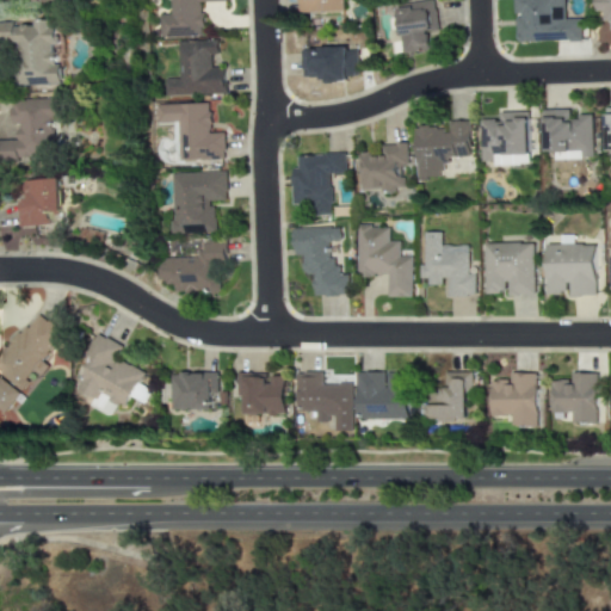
[(168,0),(168,14),(158,14),(159,38),(202,37),(201,2),(224,1),(223,0),(168,0)]
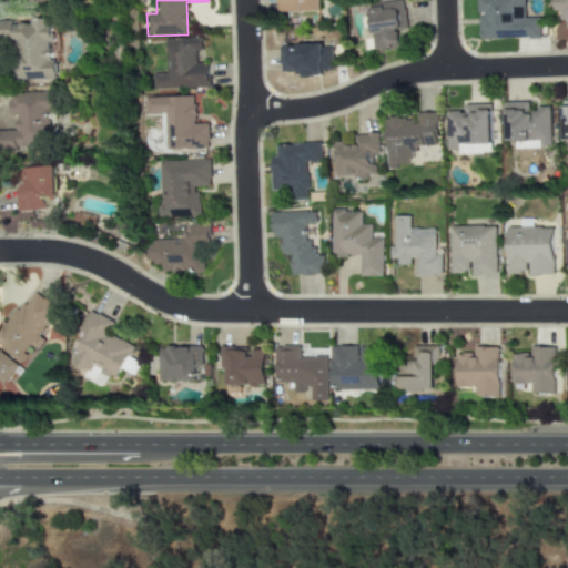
[(318,12),(318,0),(279,0),(279,11),(318,12)]
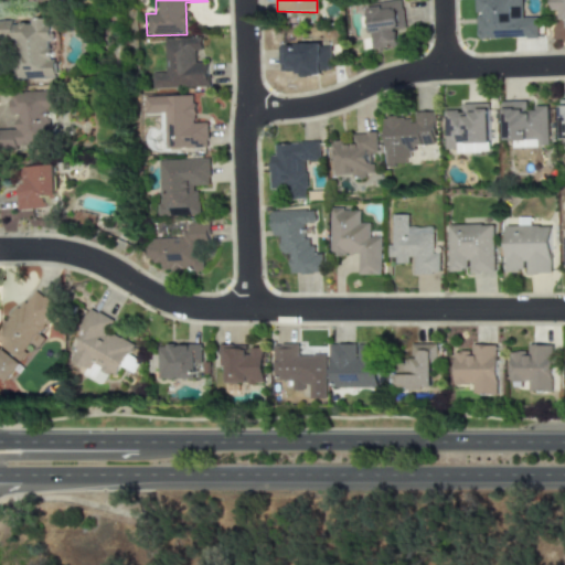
[(521,18),(521,0),(476,0),(477,39),(535,39),(535,18),(521,18)]
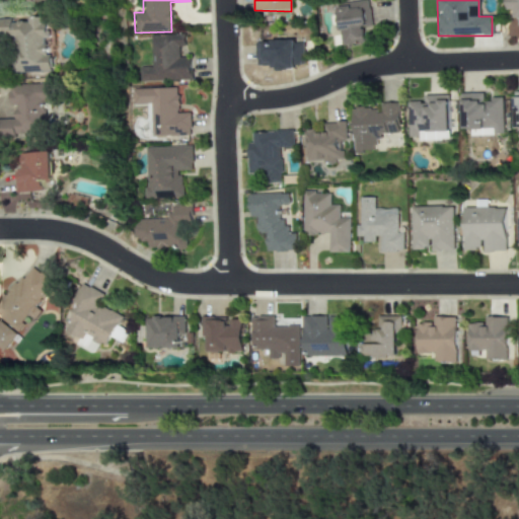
[(518,0),(507,0),(507,10),(514,10),(514,18),(518,18),(518,0)]
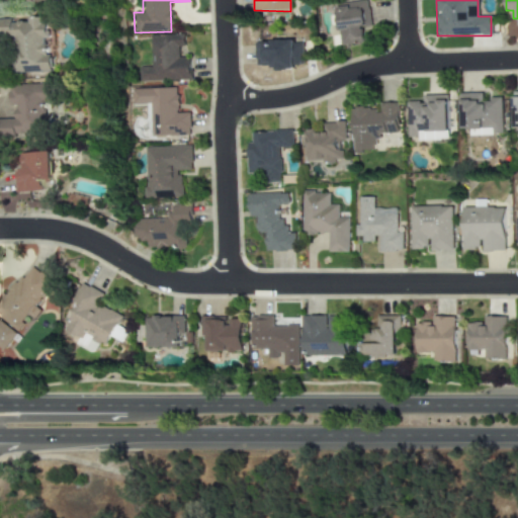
[(364,44),(362,29),(371,28),(367,1),(337,5),(342,47),(364,44)]
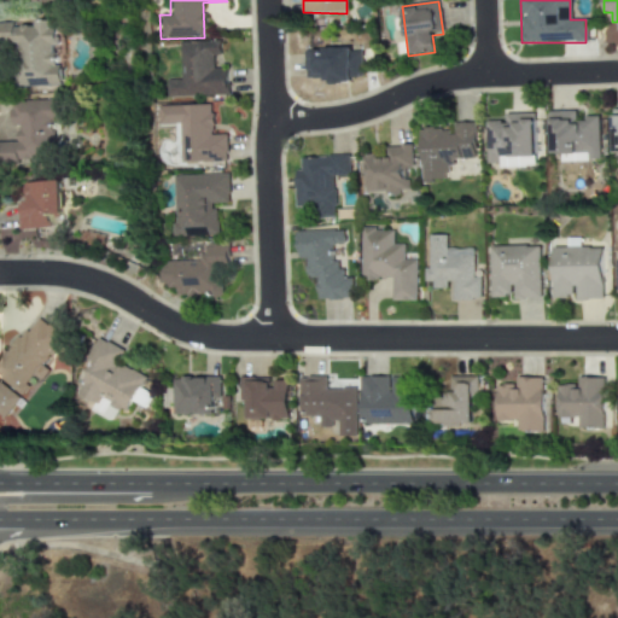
[(54,21),(0,22),(0,44),(18,44),(19,82),(57,80),(54,21)]
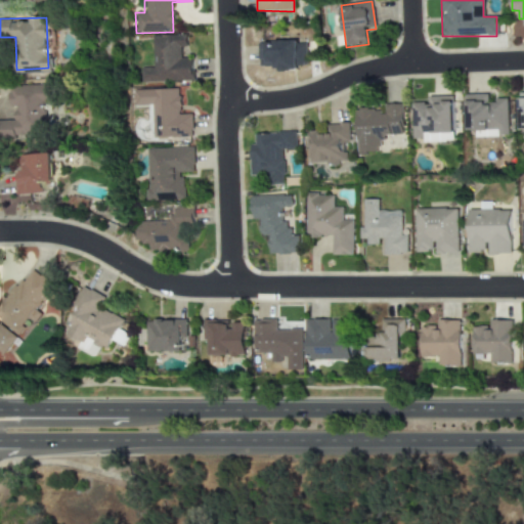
[(151,35),(151,68),(139,68),(140,82),(193,81),(192,58),(180,58),(180,47),(187,47),(186,35),(151,35)]
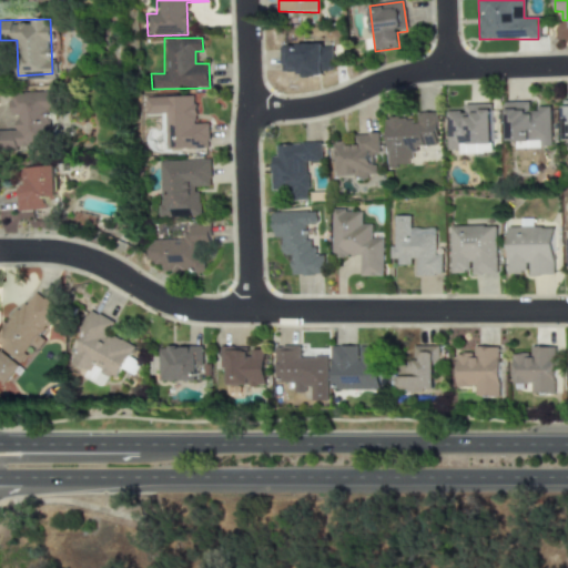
[(332,44),(280,47),(281,72),(300,71),(300,75),(333,74),(332,44)]
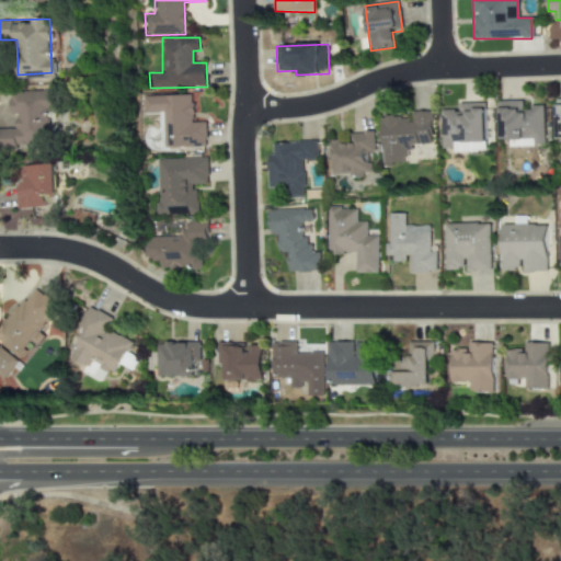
[(18,129),(0,129),(0,146),(48,146),(48,110),(53,110),(53,91),(11,91),(11,114),(16,114),(18,129)]
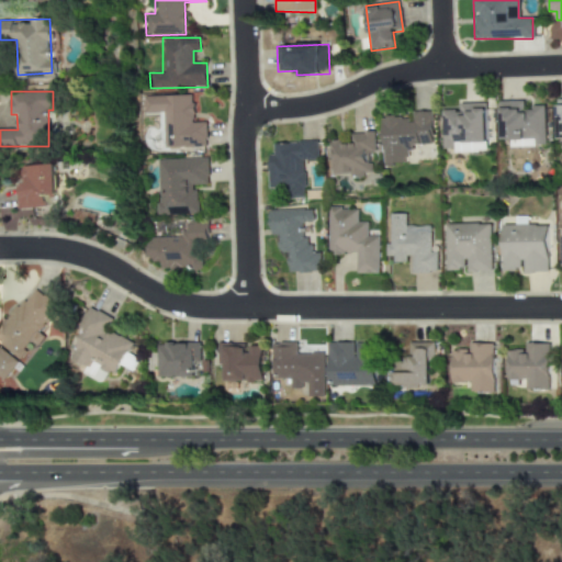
[(164,148),(206,147),(205,122),(193,123),(192,96),(143,97),(143,113),(163,112),(164,148)]
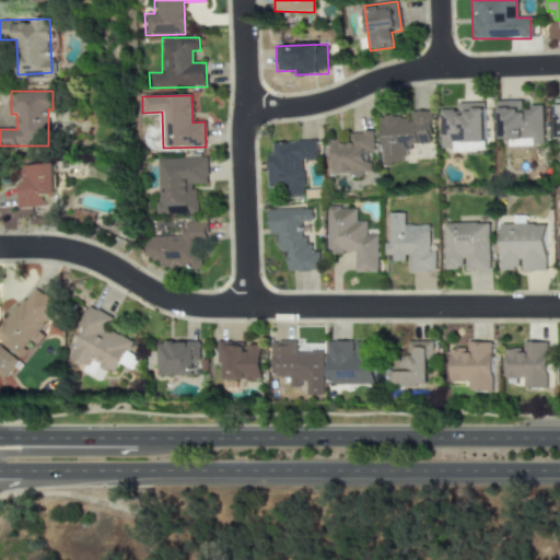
[(500,139),(509,139),(509,147),(543,146),(541,106),(522,107),(521,101),(499,102),(500,139)]
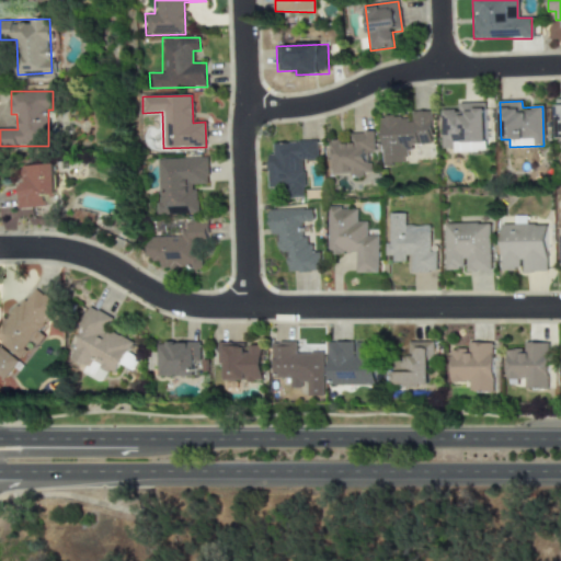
[(443,111),(443,149),(453,149),(453,152),(485,152),(485,103),(459,103),(459,110),(443,111)]
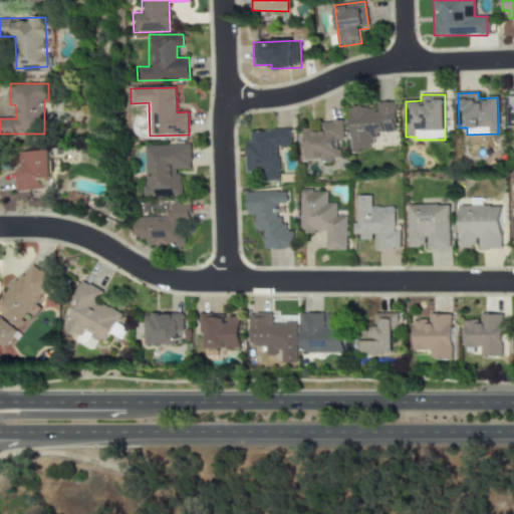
[(396,132),(395,102),(375,102),(375,107),(349,107),(350,151),(373,151),(373,133),(396,132)]
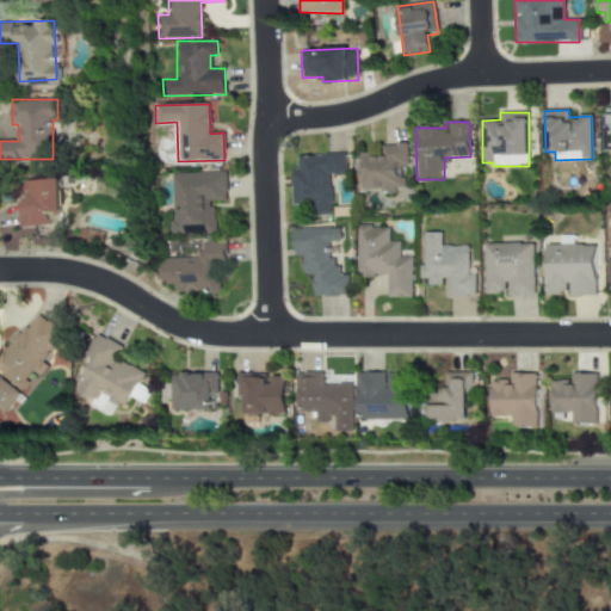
[(407,143),(381,144),(381,153),(359,153),(359,190),(403,190),(403,167),(407,167),(407,143)]
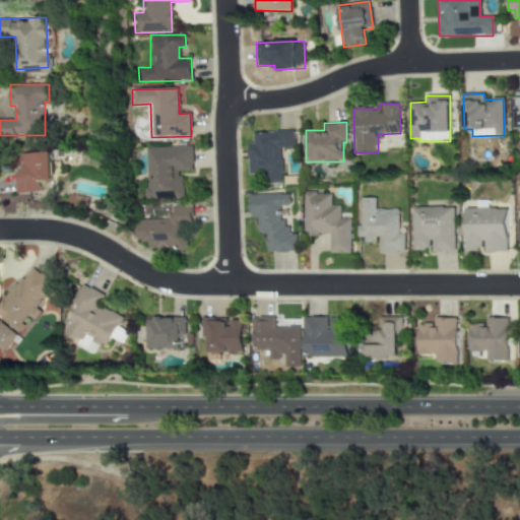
[(281,183),(281,149),(294,148),(294,131),(253,132),(254,142),(248,143),(249,175),(264,175),(264,183),(281,183)]
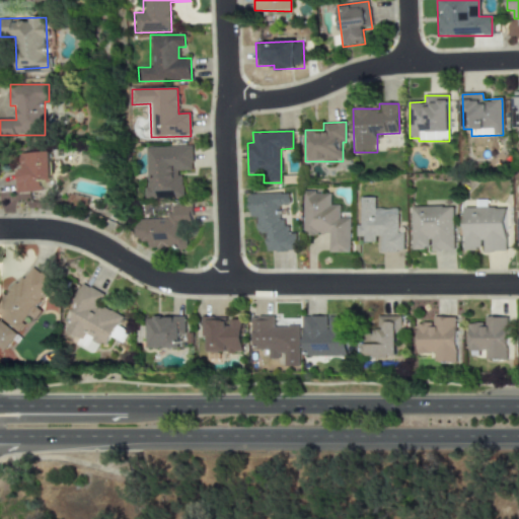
[(144,147),(145,199),(181,198),(180,171),(193,170),(192,146),(144,147)]
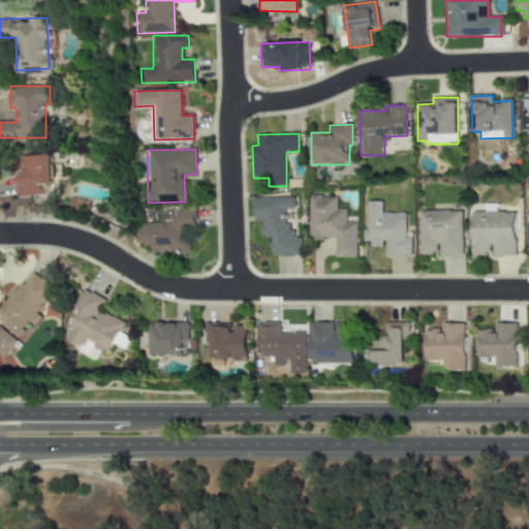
[(45,194),(45,184),(55,183),(53,155),(19,156),(21,196),(45,194)]
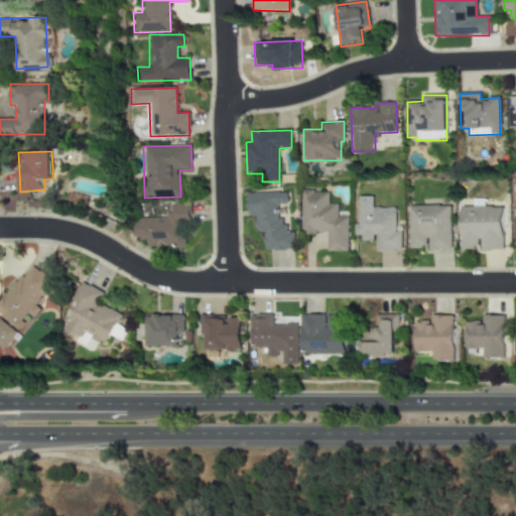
[(248,194),(249,217),(255,217),(256,232),(264,232),(264,251),(293,250),(292,232),(287,233),(286,225),(278,225),(277,206),(287,206),(287,191),(248,194)]
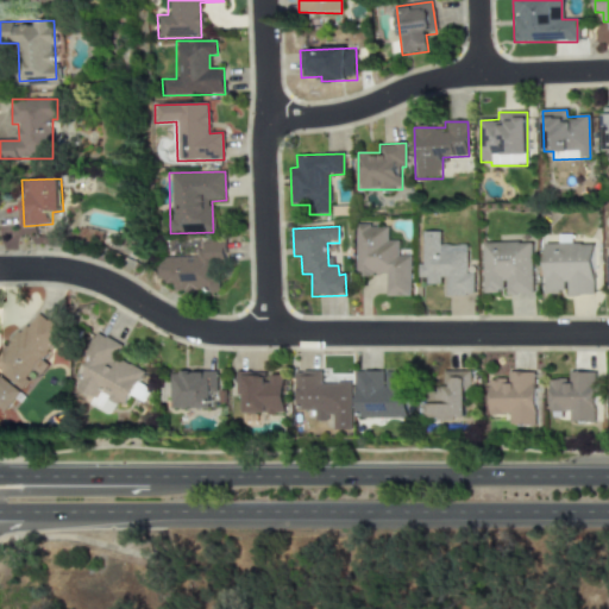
[(410,296),(409,256),(399,256),(399,240),(388,240),(388,226),(356,226),(356,276),(385,275),(387,296),(410,296)]
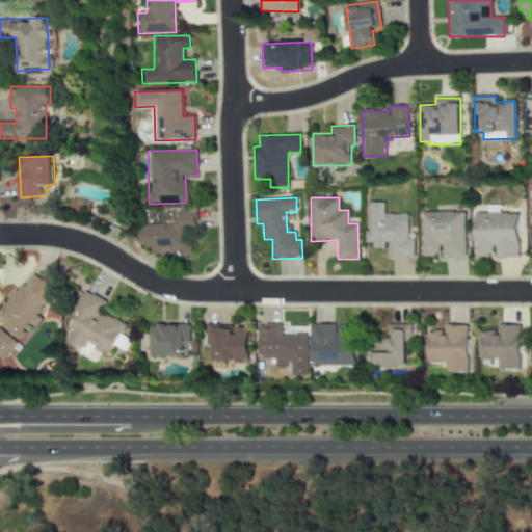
[(388,258),(414,258),(414,239),(406,239),(406,214),(383,214),(383,203),(368,203),(368,246),(388,246),(388,258)]
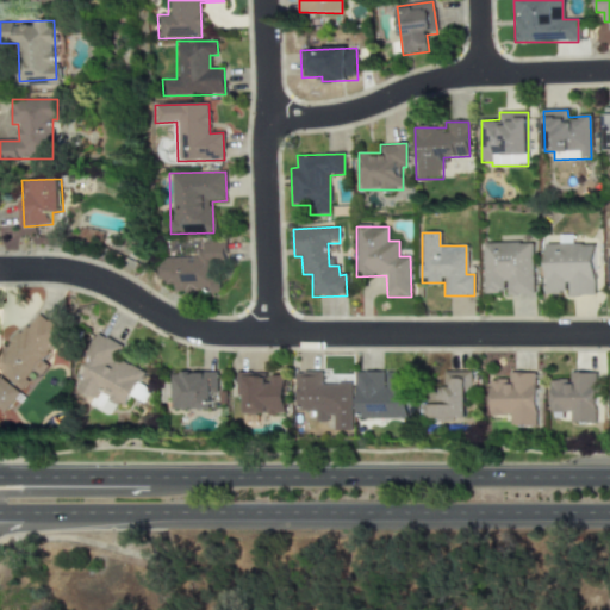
[(223,241),(205,241),(204,256),(161,256),(161,284),(174,285),(174,292),(222,292),(223,241)]
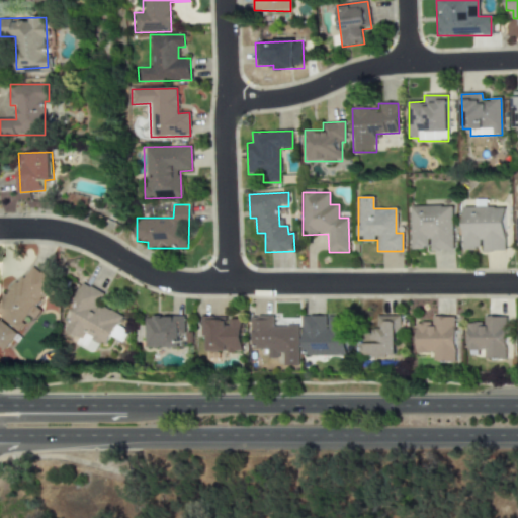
[(412,206),(412,249),(431,248),(431,251),(454,250),(453,205),(412,206)]
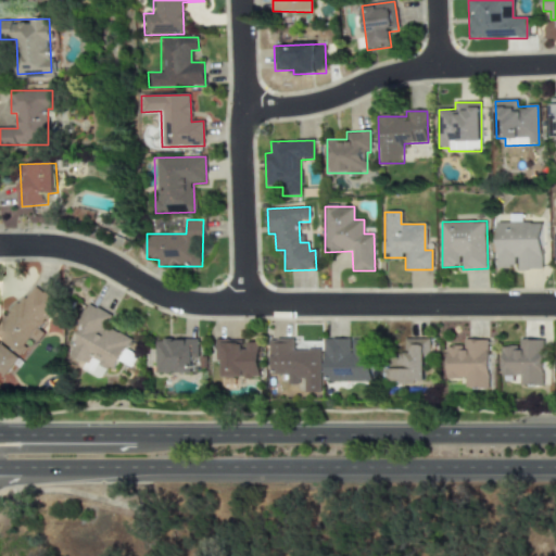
[(497,224),(498,267),(519,266),(519,269),(543,269),(542,223),(497,224)]
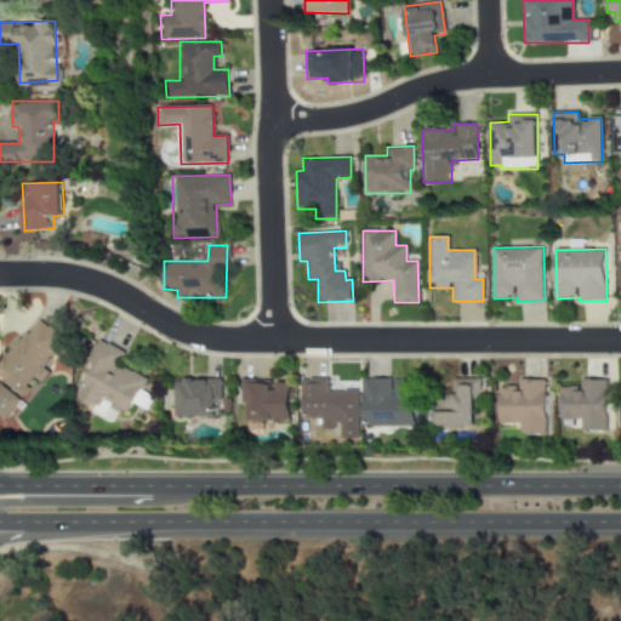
[(0,419),(64,343),(35,318),(0,358),(0,419)]
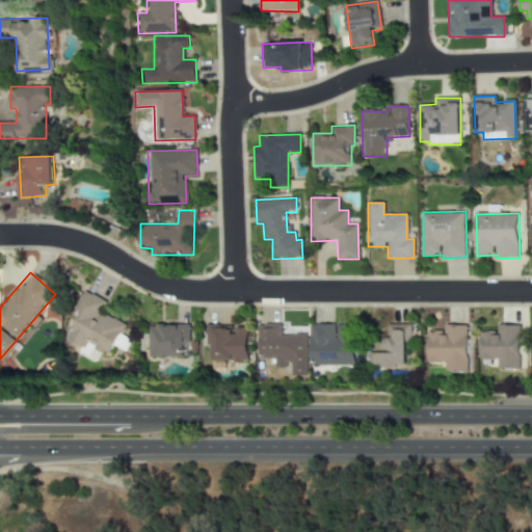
[(67,340),(80,346),(77,354),(96,363),(101,351),(108,355),(124,324),(100,313),(106,301),(83,291),(75,310),(80,312),(67,340)]
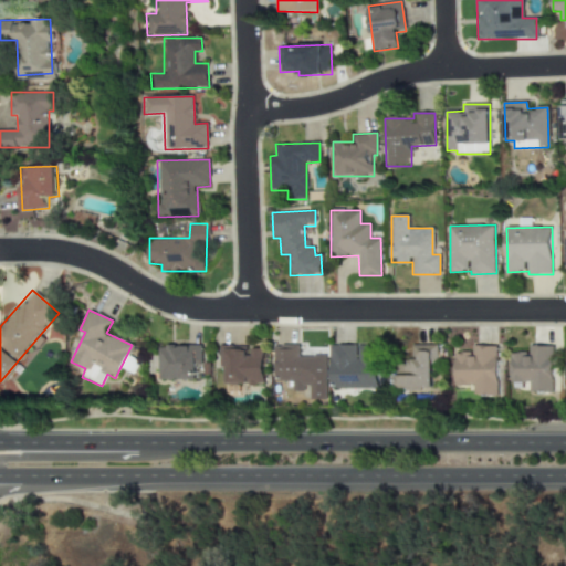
[(158,380),(200,380),(201,346),(159,345),(158,380)]
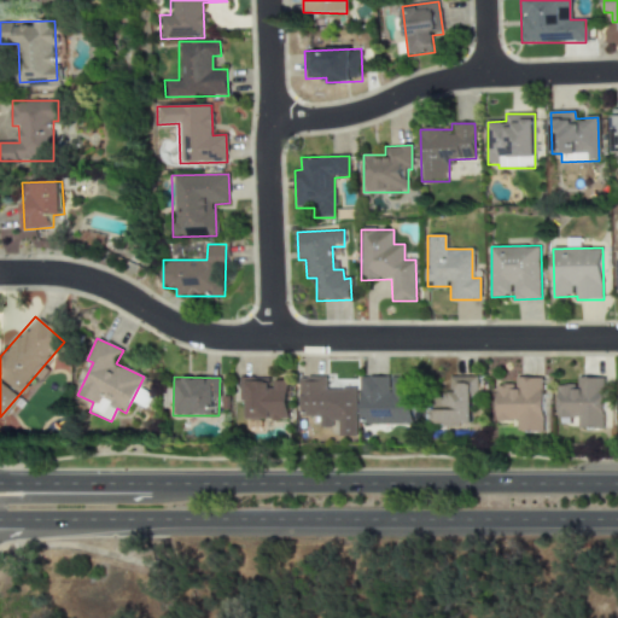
[(414,424),(414,377),(361,378),(361,425),(414,424)]
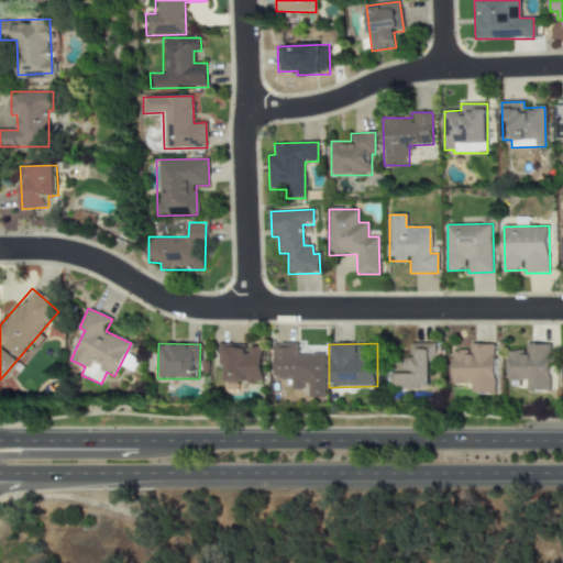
[(434,344),(409,343),(409,363),(395,363),(395,387),(429,388),(429,361),(434,361),(434,344)]
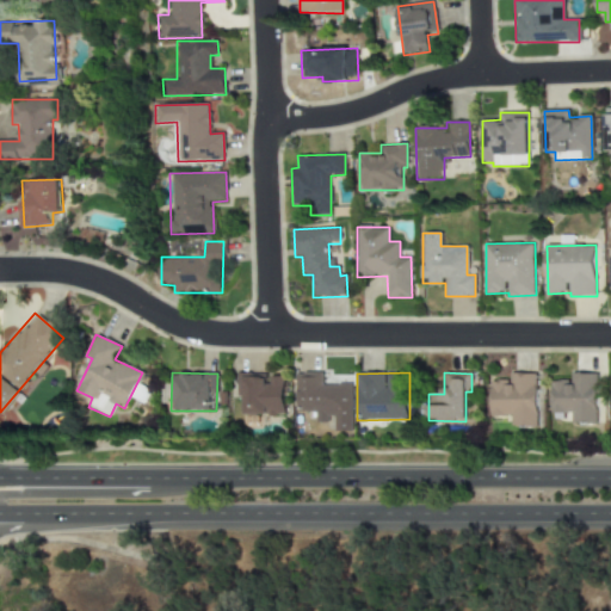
[(244,417),(285,415),(285,377),(266,377),(266,374),(238,374),(238,399),(244,399),(244,417)]
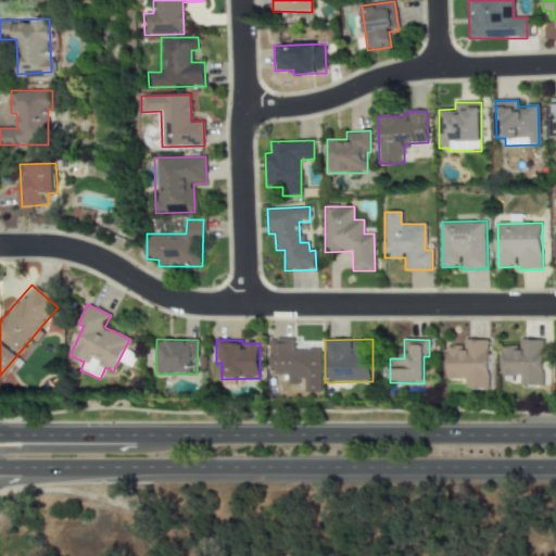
[(320,394),(320,350),(294,350),(294,340),(270,340),(269,376),(288,376),(288,386),(302,386),(302,394),(320,394)]
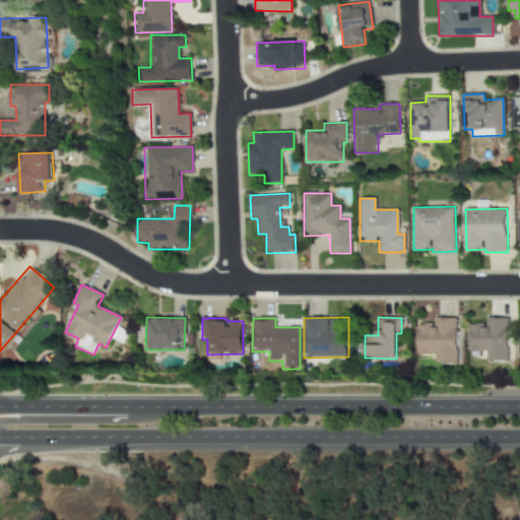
[(459,364),(458,318),(435,318),(435,324),(418,325),(419,354),(437,354),(437,365),(459,364)]
